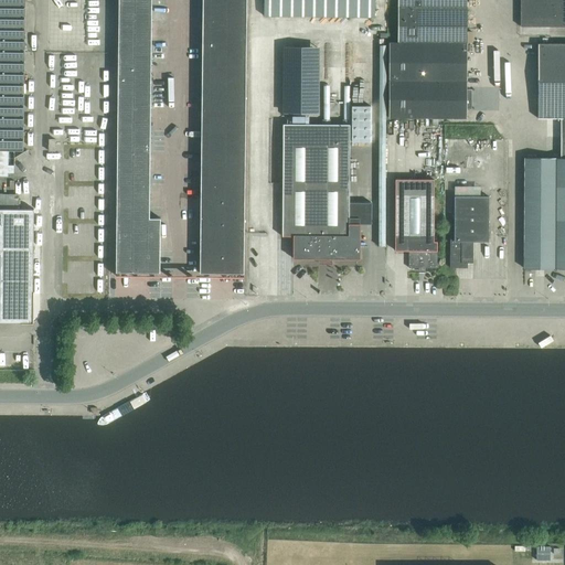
[(23,150),(24,0),(0,0),(0,322),(33,322),(34,209),(18,209),(19,195),(0,194),(0,176),(8,176),(8,172),(14,172),(14,164),(8,164),(8,150),(23,150)]
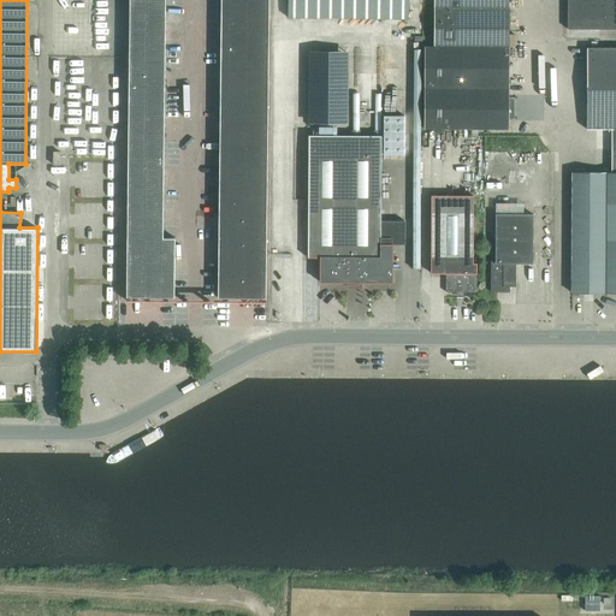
[(163,238),(165,0),(129,0),(126,297),(175,298),(175,238),(163,238)]
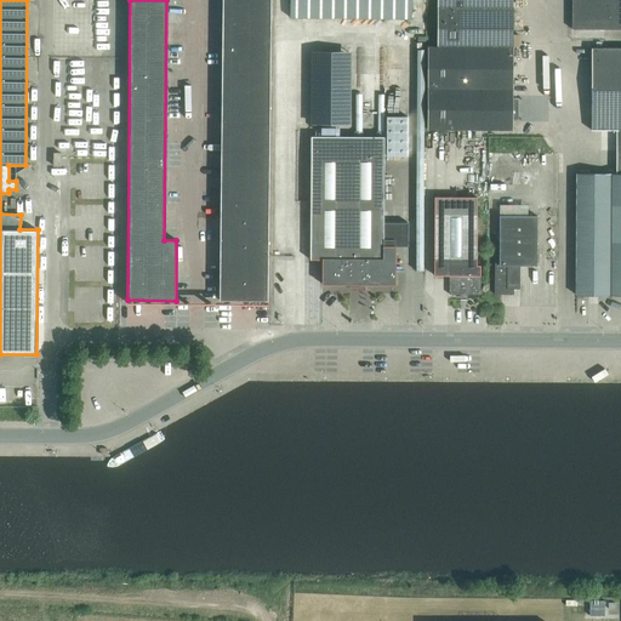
[(268,302),(271,0),(222,0),(220,301),(268,302)]
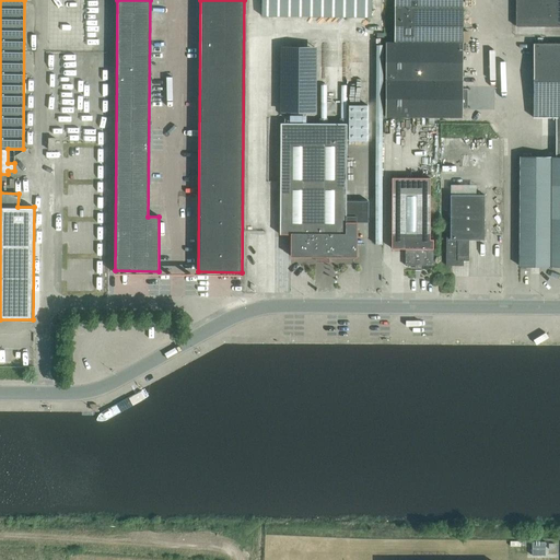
[(370,16),(370,0),(260,0),(260,15),(370,16)]
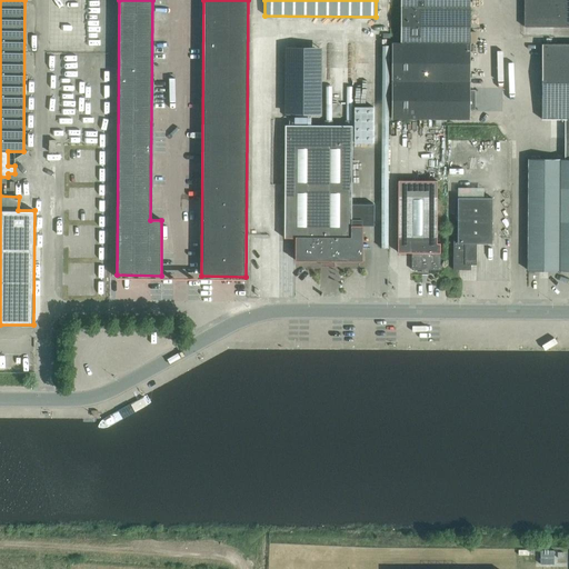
[(470,119),(470,43),(469,0),(400,0),(401,43),(392,43),(392,119),(470,119)]
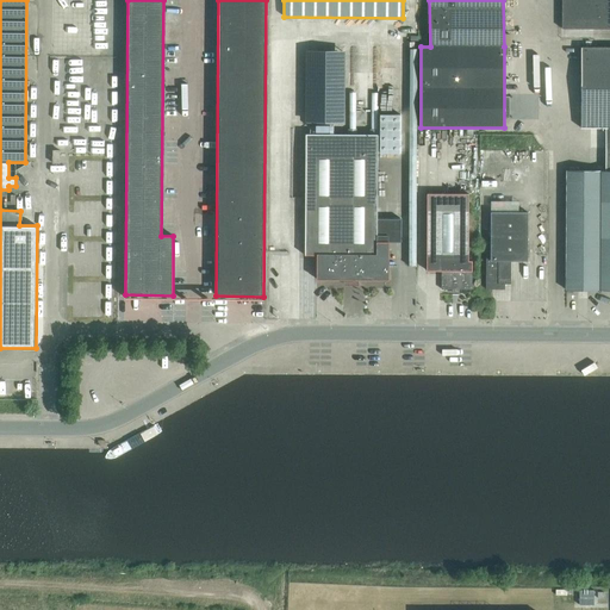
[(609,29),(609,0),(562,0),(562,29),(609,29)]
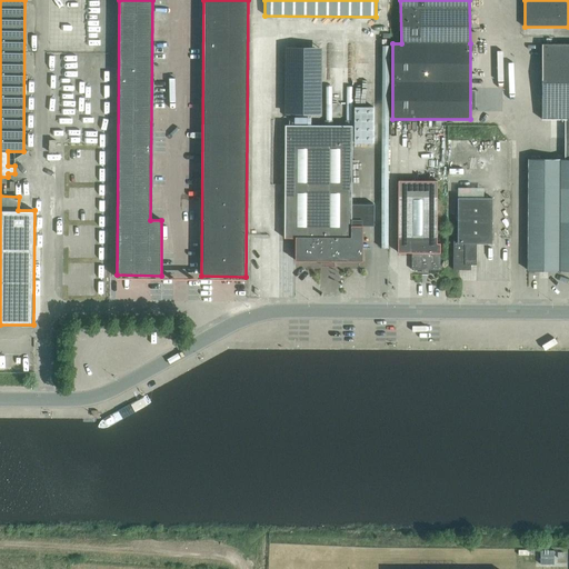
[(568,43),(542,45),(542,119),(565,120),(565,159),(529,159),(528,270),(568,270),(568,43)]
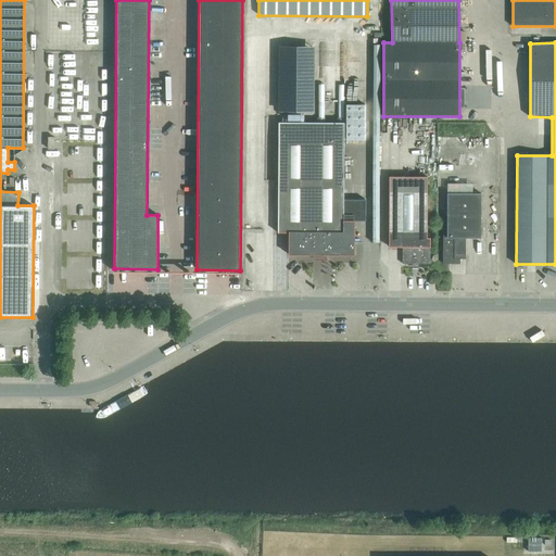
[(279,46),(278,111),(310,111),(310,46),(279,46)]
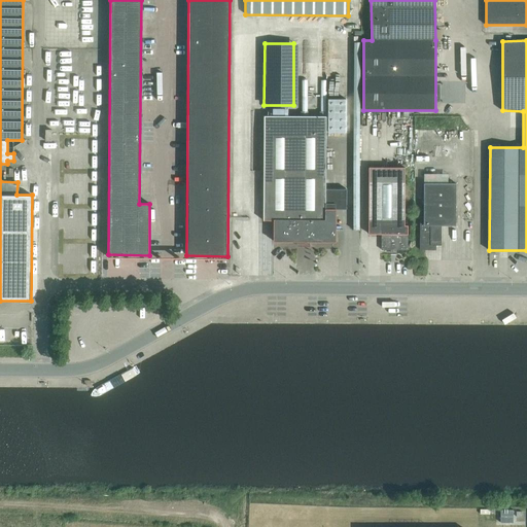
[(328,99),(328,132),(346,132),(346,99),(328,99)]
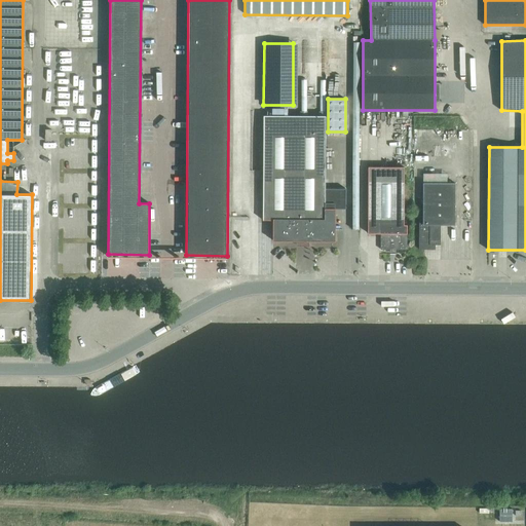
[(325,209),(326,124),(326,116),(264,115),(263,220),(273,220),(273,240),(335,240),(335,209),(325,209)]
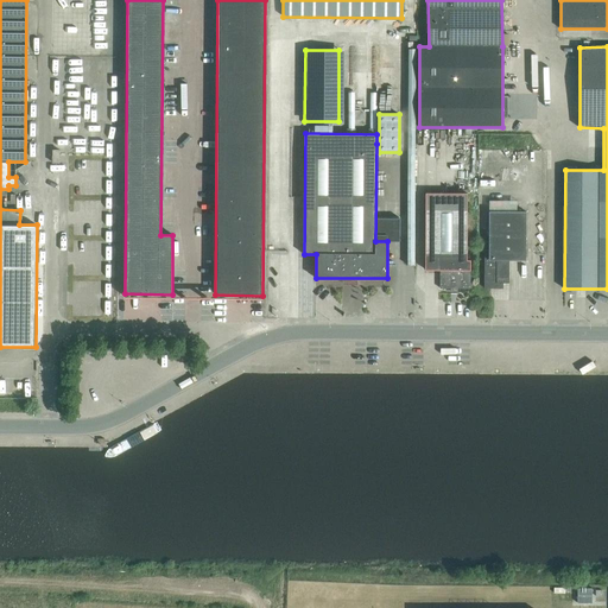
[(441,289),(470,289),(470,260),(468,260),(467,194),(425,194),(425,271),(439,271),(441,289)]
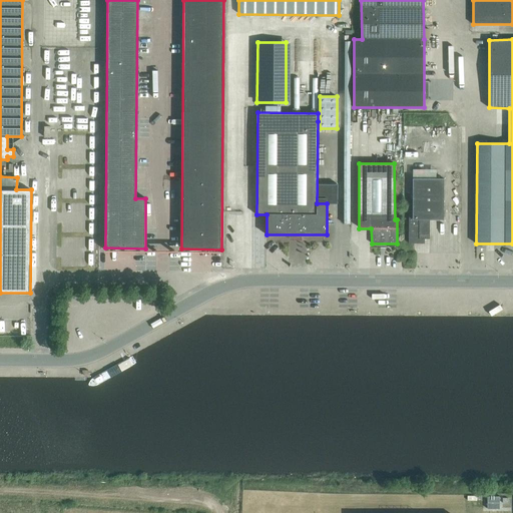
[(444,219),(444,178),(413,179),(413,211),(409,211),(409,243),(425,243),(425,239),(430,239),(430,219),(444,219)]
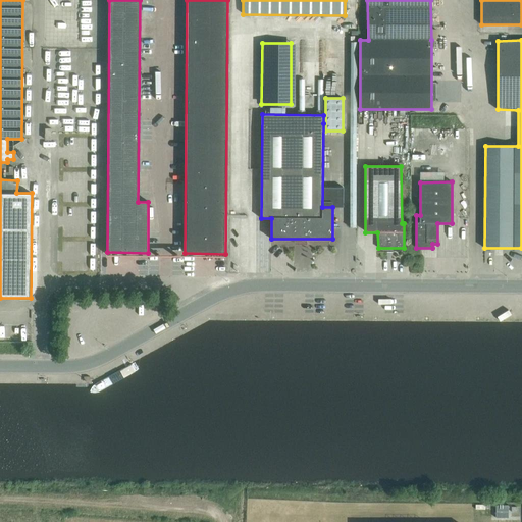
[(299,269),(306,268),(306,264),(312,263),(312,260),(298,261),(299,269)]
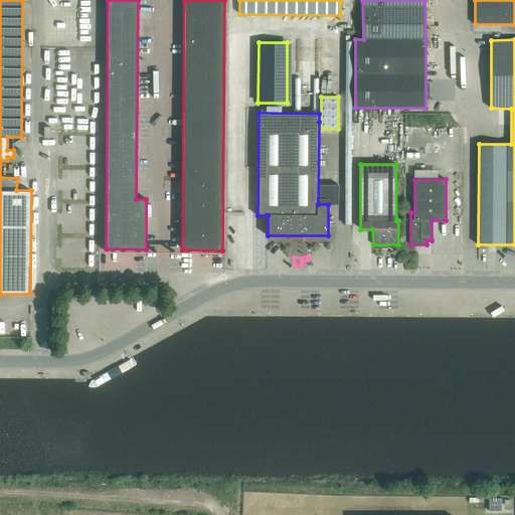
[(502,498),(489,498),(489,511),(502,511),(502,498)]
